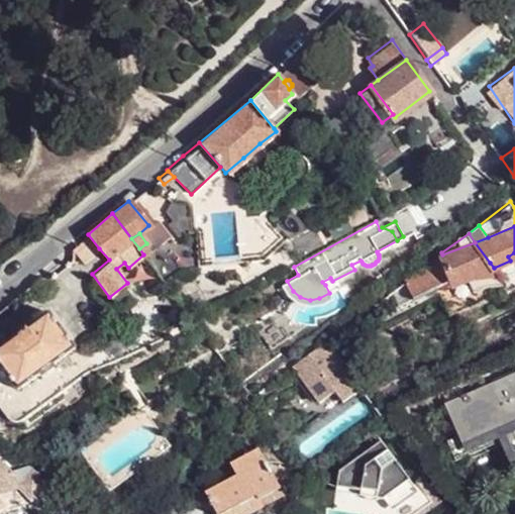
[(88,234),(71,248),(81,260),(83,263),(99,248),(88,234)]
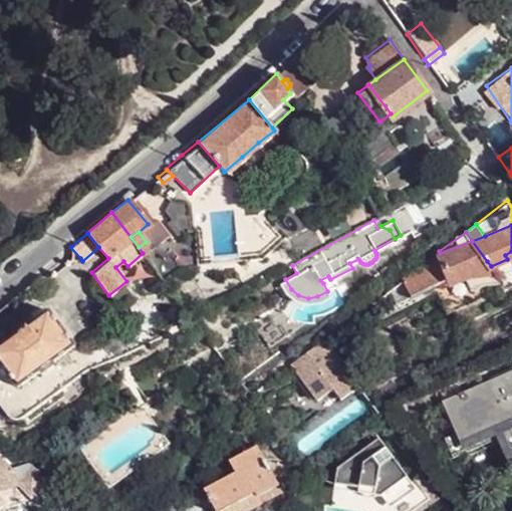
[(487,261),(472,241),(440,253),(450,276),(481,263),(487,261)]
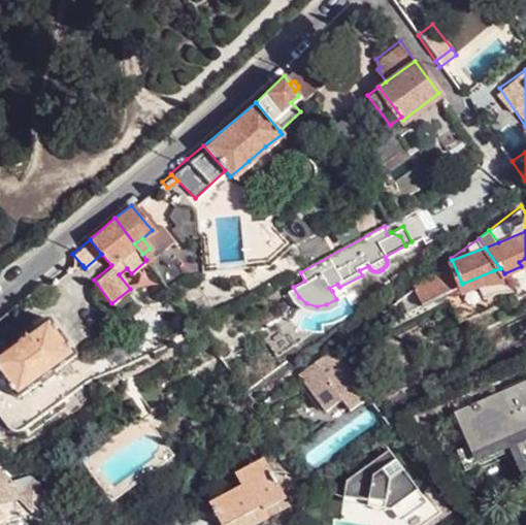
[(525,258),(519,262),(521,266),(504,273),(516,297),(525,292),(525,258)]
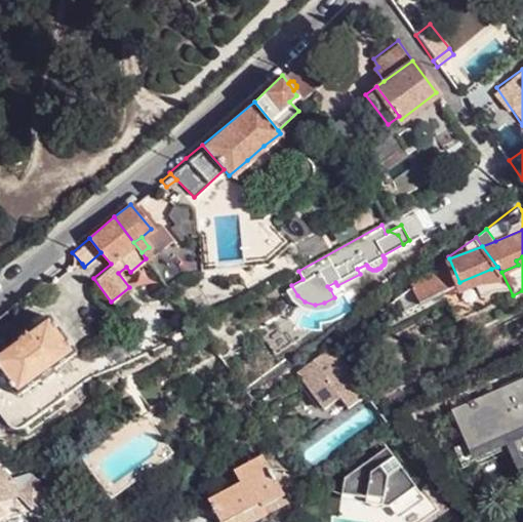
[(444,261),(405,290),(418,309),(453,282),(444,261)]
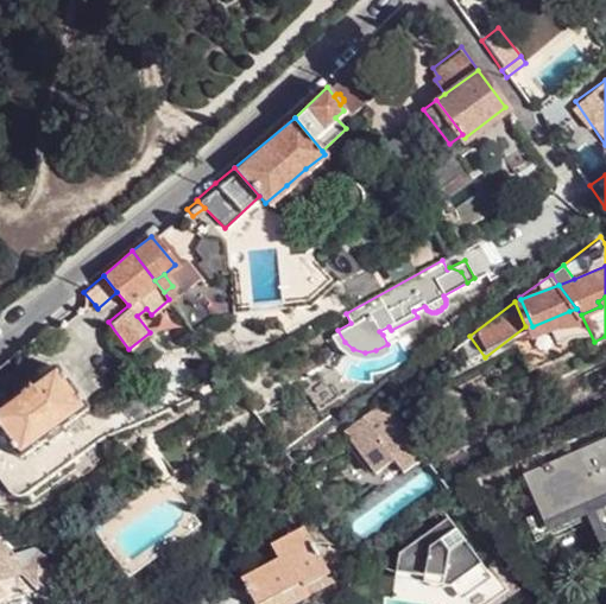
[(576,309),(569,311),(580,331),(588,334),(581,315),(576,309)]
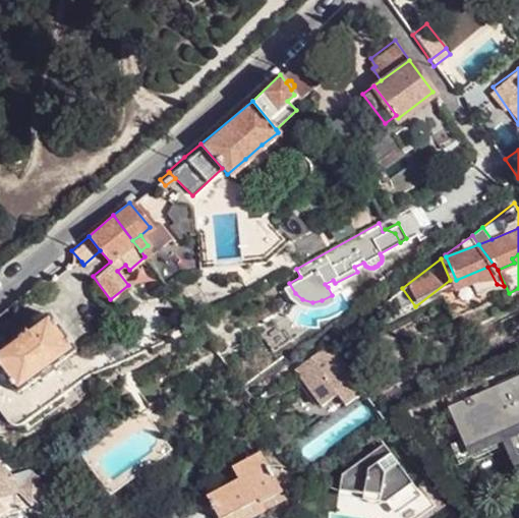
[(402,288),(389,297),(402,315),(415,306),(402,288)]
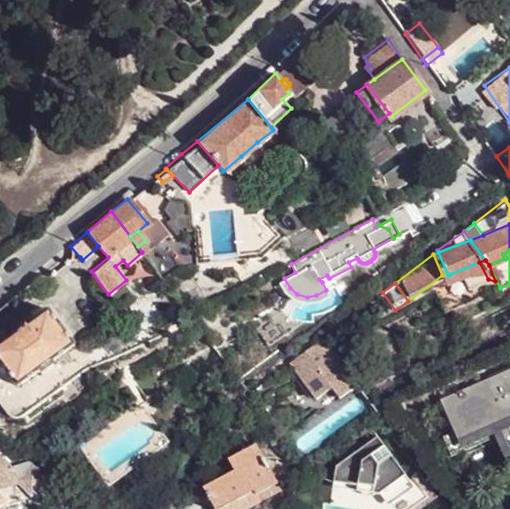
[(74,342),(48,307),(0,343),(0,361),(18,384),(74,342)]
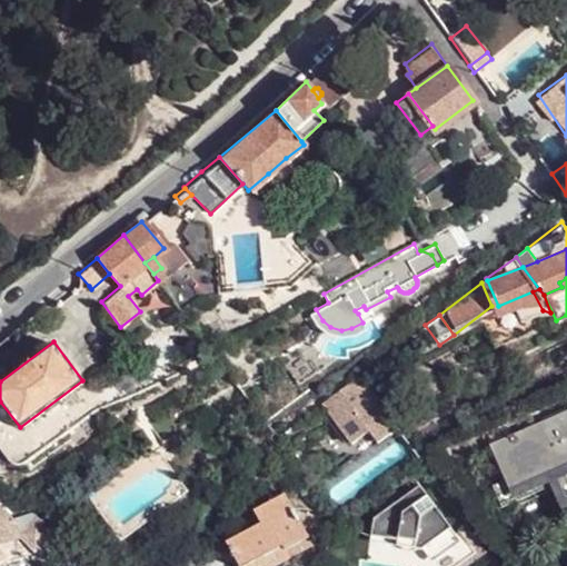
[(20,427),(0,401),(0,448),(3,454),(7,458),(13,462),(22,463),(91,411),(96,408),(101,406),(82,380),(20,427)]
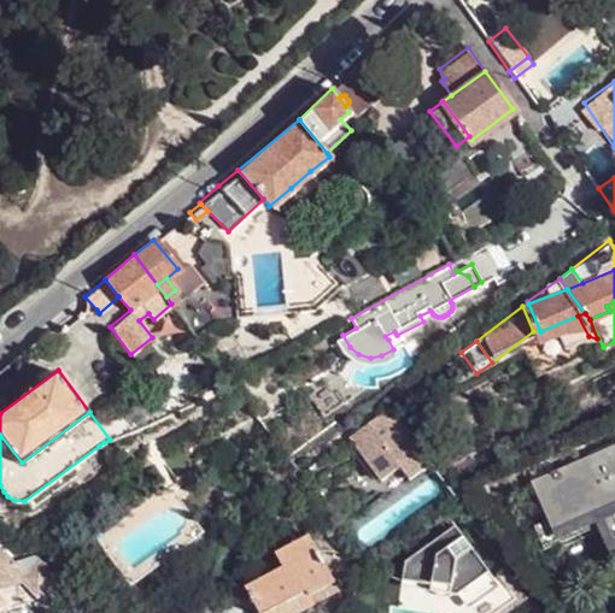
[(413,482),(434,466),(391,412),(355,438),(379,469),(393,458),(413,482)]
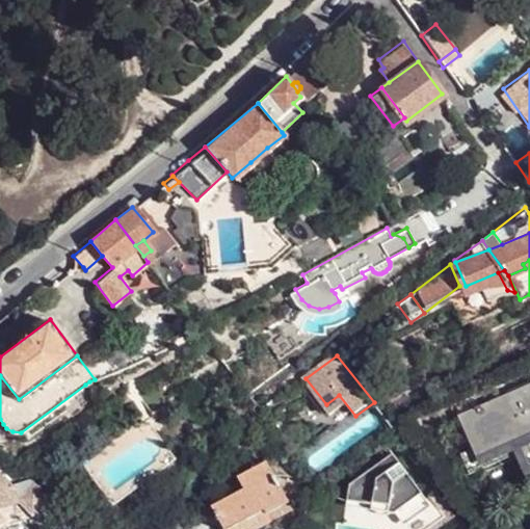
[(529,381),(456,416),(470,450),(458,455),(467,472),(511,452),(526,486),(529,484),(529,381)]
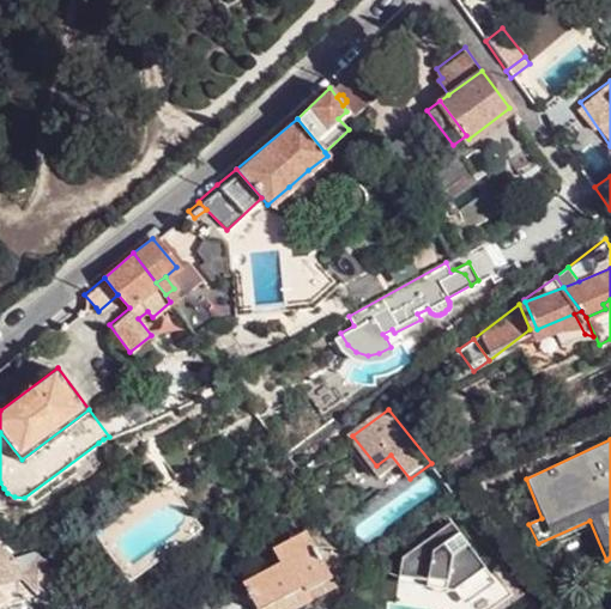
[(445,499),(373,550),(403,562),(401,567),(430,572),(429,578),(457,583),(459,582),(463,586),(466,591),(495,570),(491,565),(445,499)]
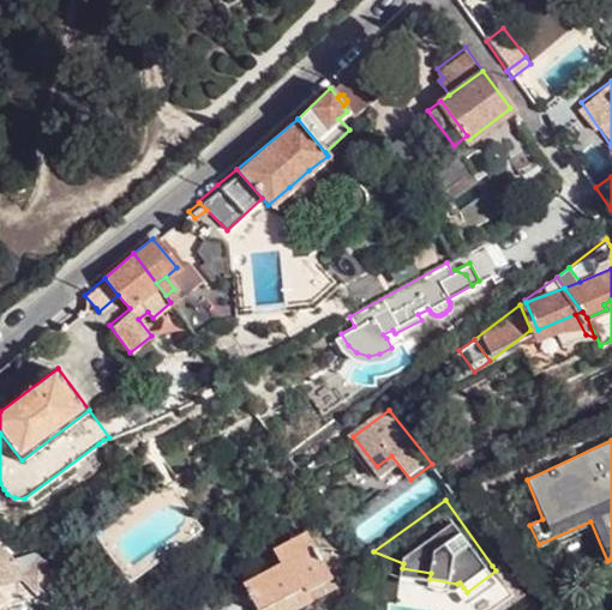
[(271,549),(280,563),(243,583),(252,602),(257,609),(261,609),(304,587),(306,591),(333,578),(306,531),(271,549)]
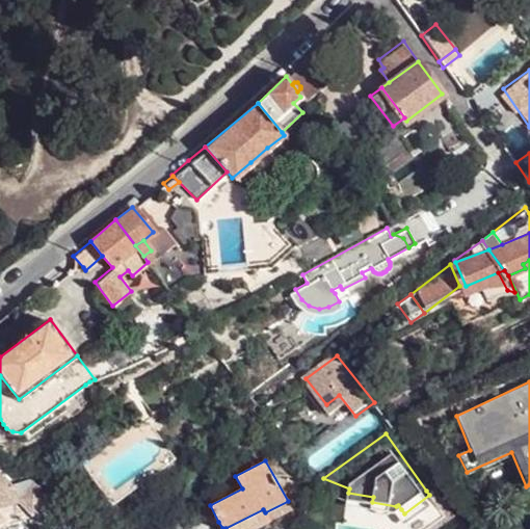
[(0,504),(18,500),(30,516),(49,501),(32,479),(12,484),(0,472),(0,504)]
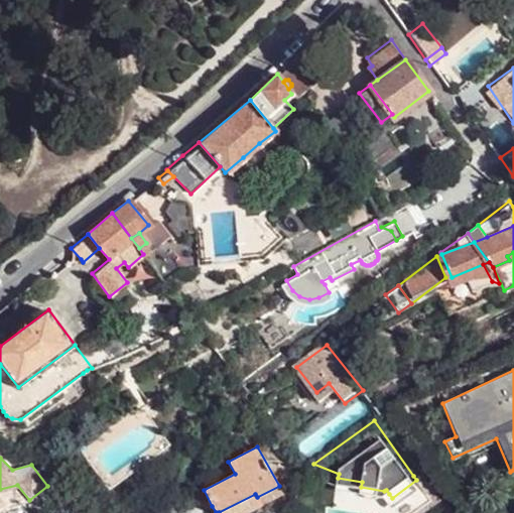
[(339,474),(313,464),(318,468),(324,472),(331,476),(338,478),(339,474)]
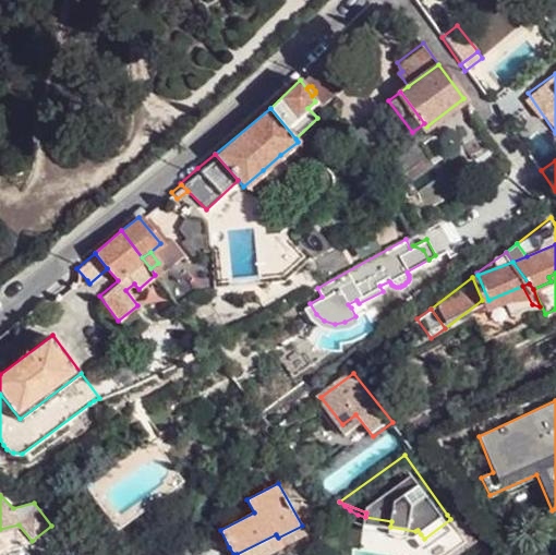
[(419,554),(446,554),(479,533),(459,506),(447,515),(450,519),(452,523),(426,542),(424,539),(421,534),(410,542),(411,544),(419,554)]
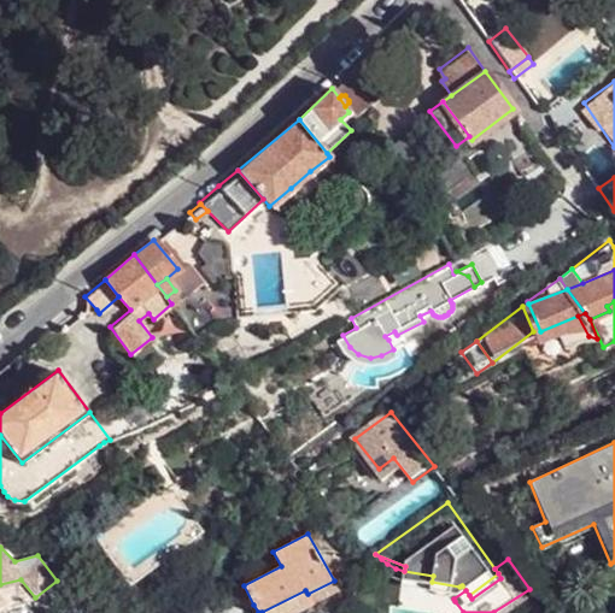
[(433,576),(404,571),(403,578),(420,581),(432,582),(433,576)]
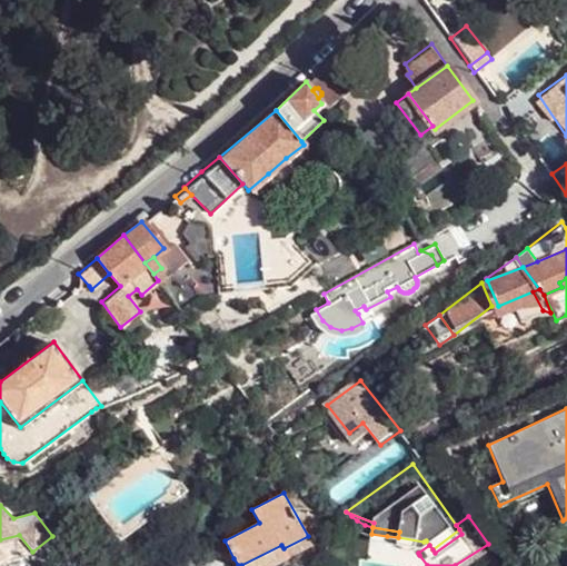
[(459,529),(433,549),(435,553),(461,534),(459,529)]
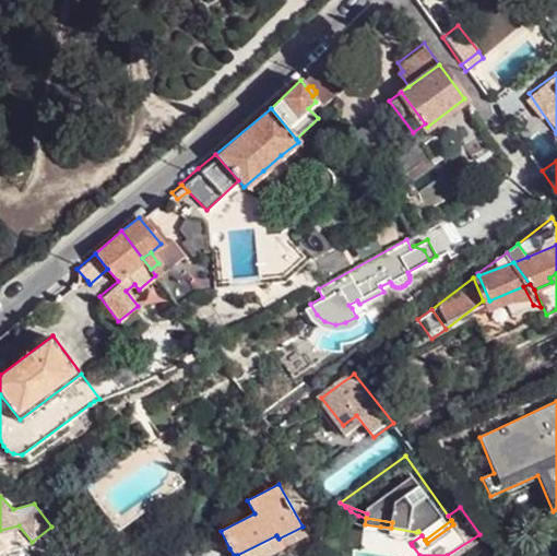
[(411,543),(422,535),(418,531),(416,532),(391,528),(380,527),(377,545),(398,548),(403,548),(411,543)]
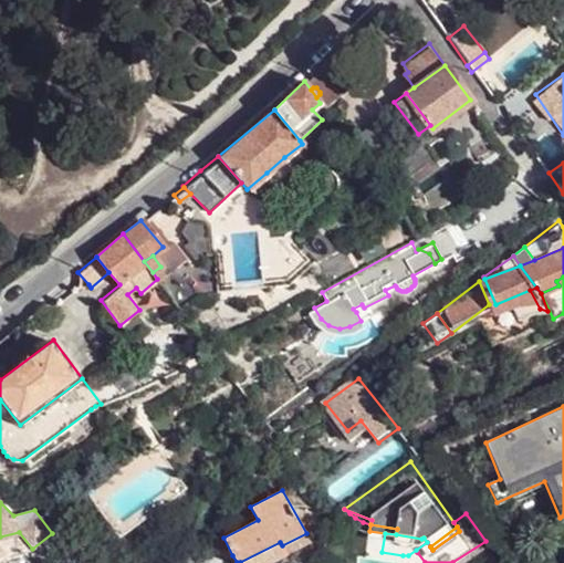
[(267,562),(286,553),(282,545),(280,542),(240,562),(267,562)]
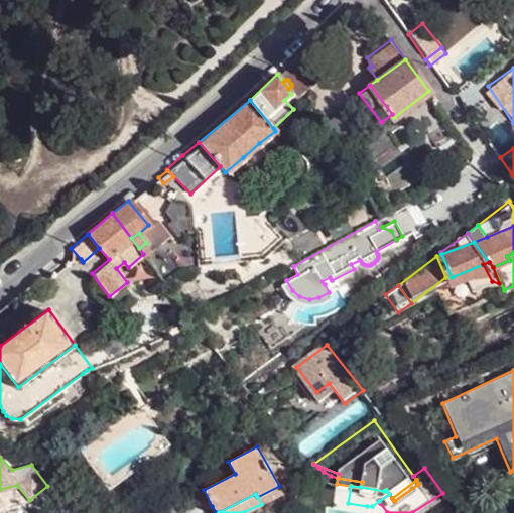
[(387,512),(380,503),(377,512),(387,512)]
